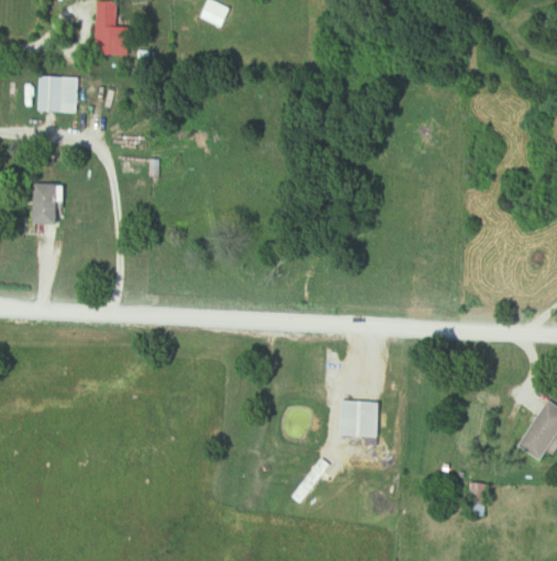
[(129,55),(130,25),(117,25),(118,0),(96,0),(95,54),(129,55)]
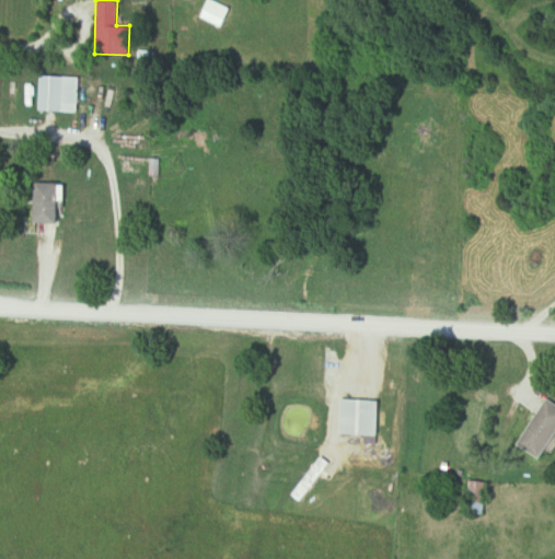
[(207,0),(199,15),(220,26),(230,9),(211,0),(207,0)]
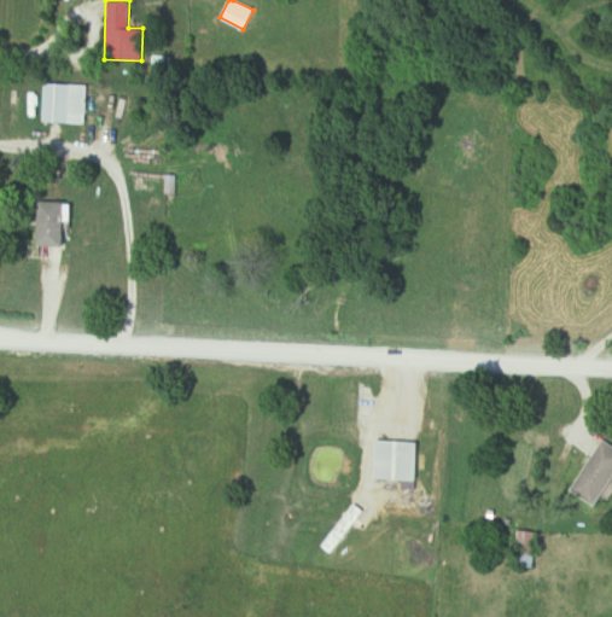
[(85,122),(85,83),(39,83),(39,122),(85,122)]
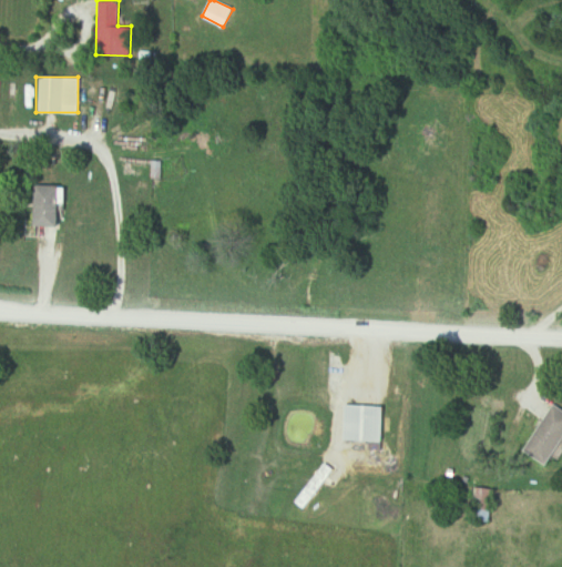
[(36,225),(60,225),(60,185),(36,185),(36,225)]
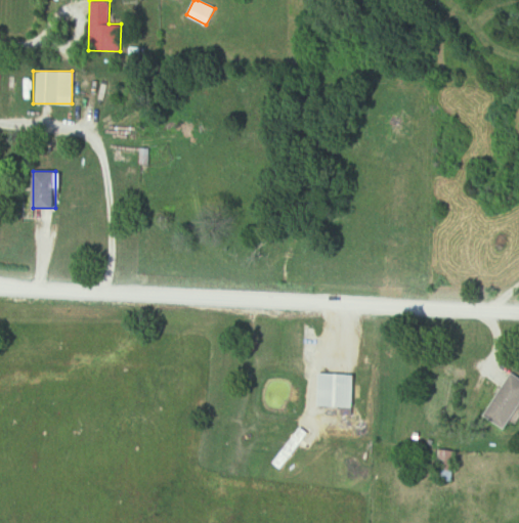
[(506,430),(518,408),(518,377),(511,372),(499,364),(487,382),(500,390),(483,417),(506,430)]
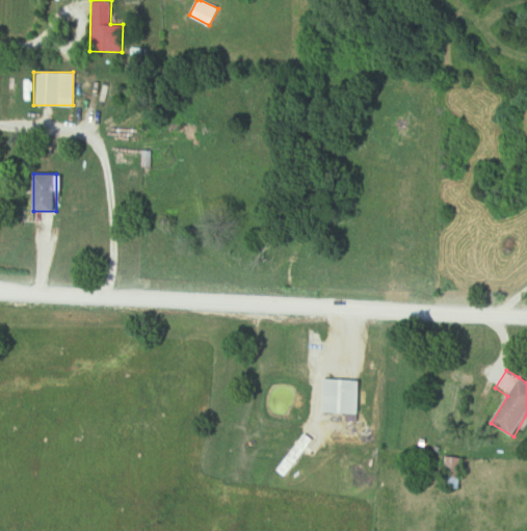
[(356,414),(357,380),(323,379),(322,413),(356,414)]
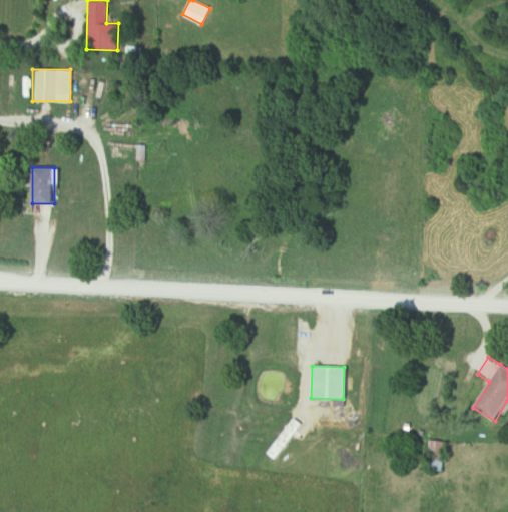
[(445,442),(428,440),(424,469),(441,471),(445,442)]
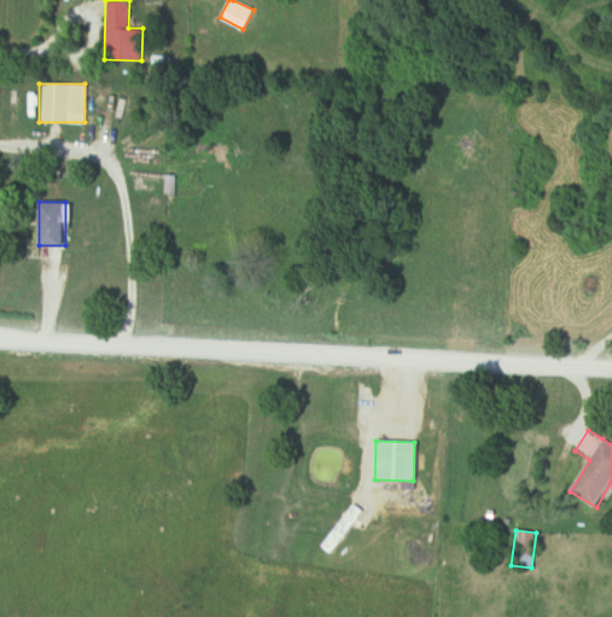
All buildings are outlined.
